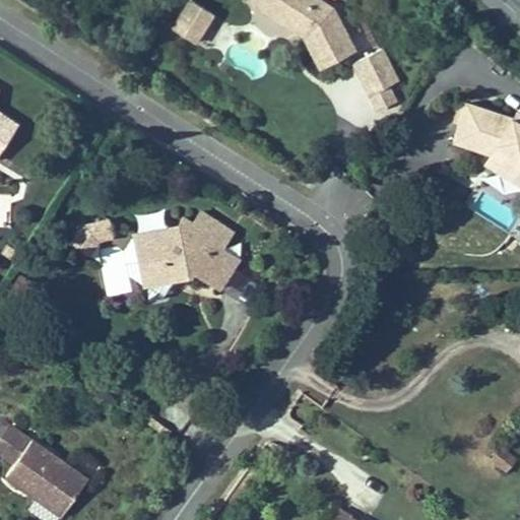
[(192,0),(187,0),(173,21),(196,38),(212,13),(192,0)]
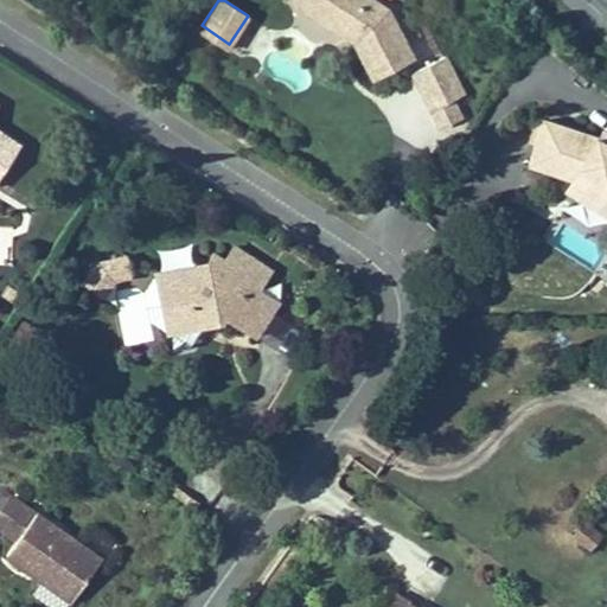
[(312,0),(288,0),(306,11),(312,0)]
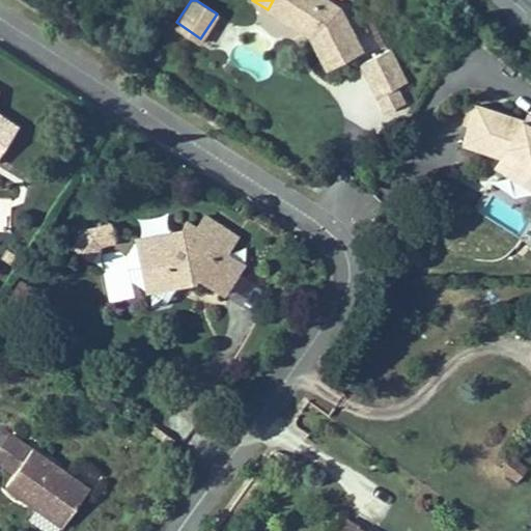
[(328,0),(273,0),(268,9),(291,26),(309,36),(326,68),(363,49),(342,9),(328,0)]
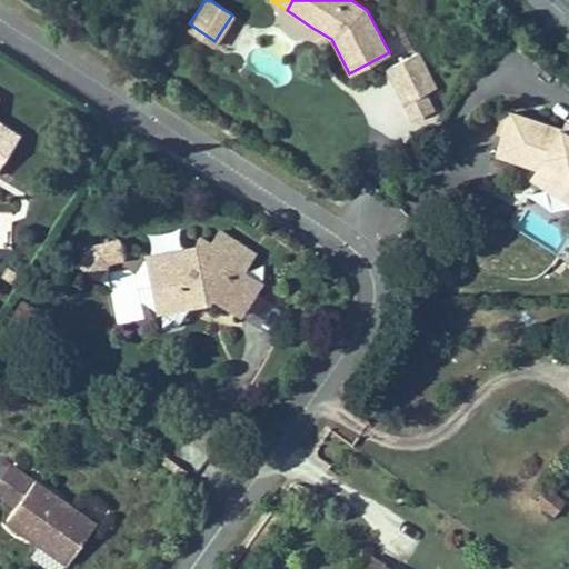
[(419,52),(387,68),(405,102),(426,92),(436,87),(419,52)]
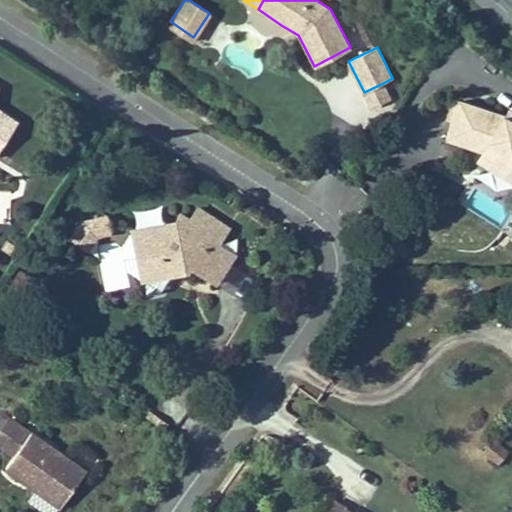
[(383,83),(364,92),(370,106),(390,96),(383,83)]
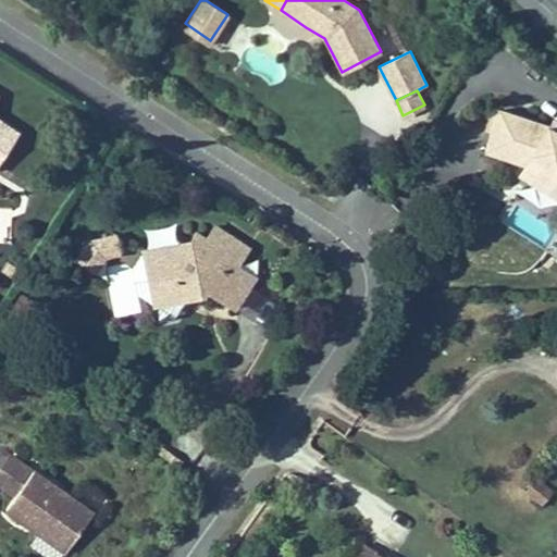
[(500,107),(485,147),(522,161),(529,151),(543,160),(537,171),(556,183),(556,130),(548,124),(500,107)]
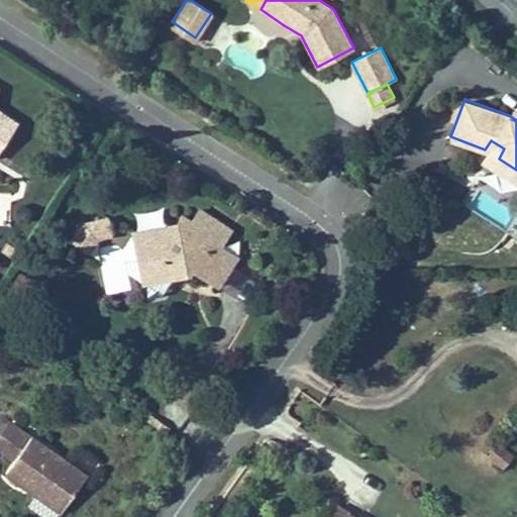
[(0,154),(21,122),(0,109),(0,154)]
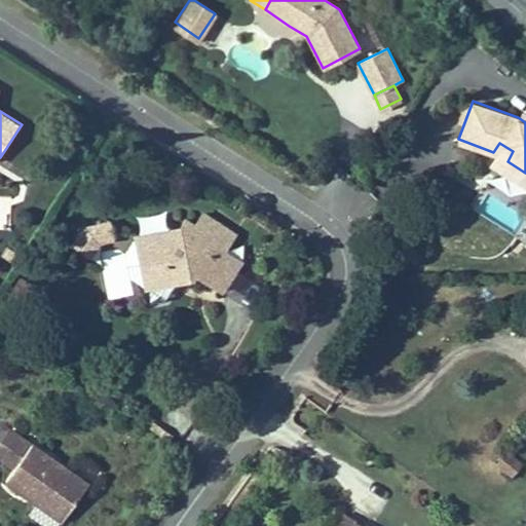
[(513,151),(499,143),(493,152),(487,162),(525,185),(525,173),(508,161),(513,151)]
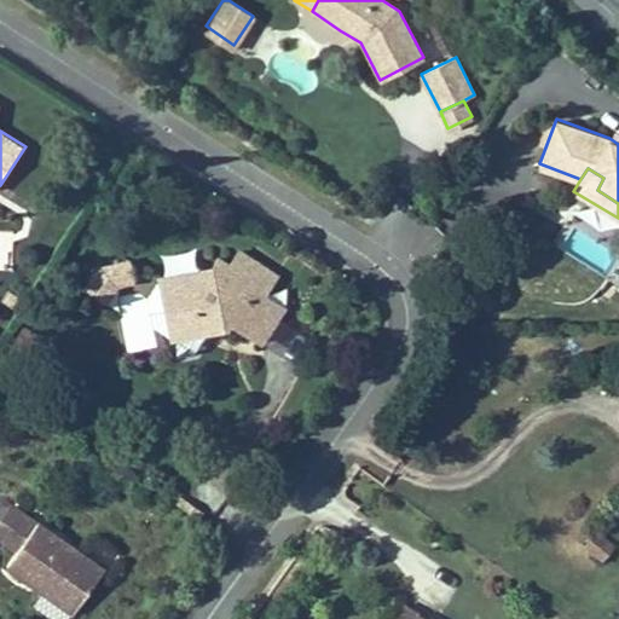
[(258,260),(239,247),(230,261),(219,254),(212,265),(185,270),(162,304),(178,314),(187,300),(225,325),(232,324),(261,345),(287,307),(266,293),(278,275),(258,260)]
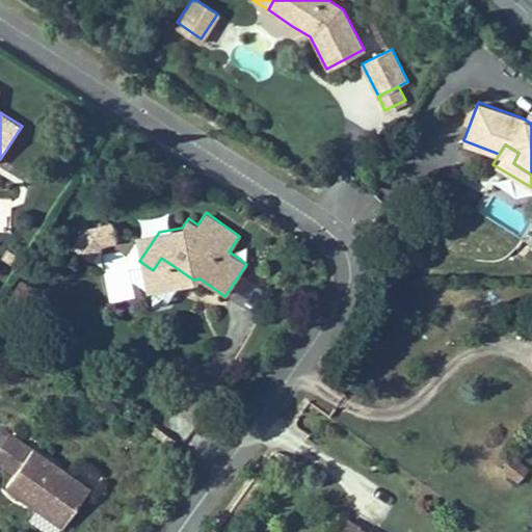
[(99,245),(114,242),(110,222),(85,228),(69,246),(86,261),(99,245)]
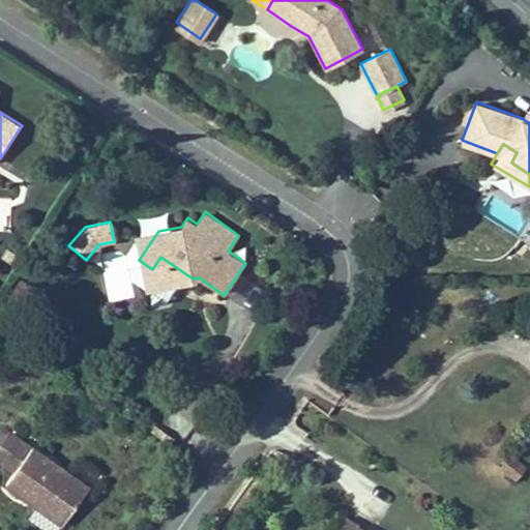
[(139,260),(158,231),(135,236),(139,260)]
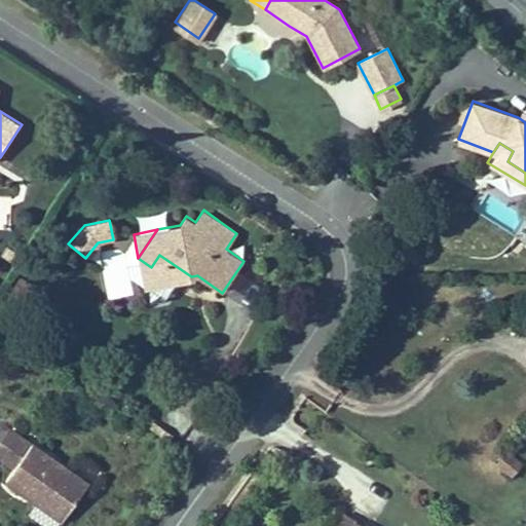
[(151,267),(138,258),(144,286),(191,276),(159,255),(151,267)]
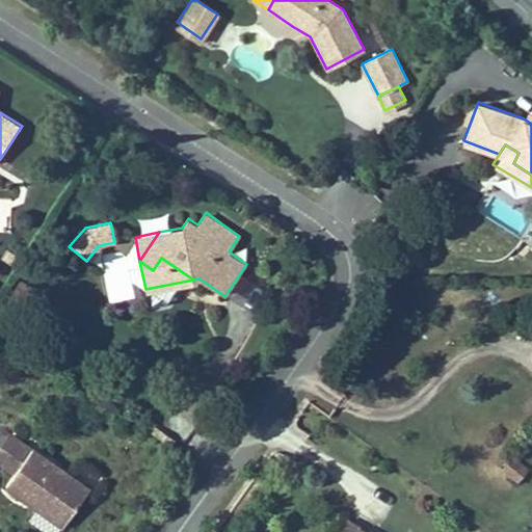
[(502,469),(517,481),(528,468),(512,455),(502,469)]
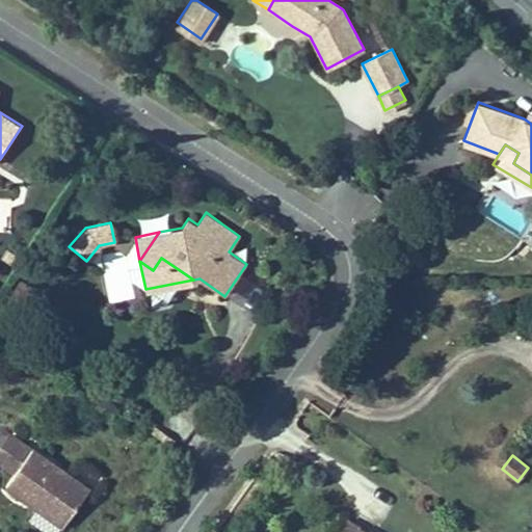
[(34,500),(52,475),(29,459),(11,484),(34,500)]
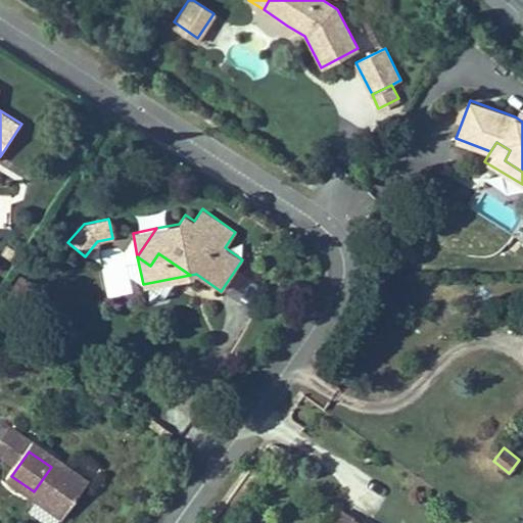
[(34,491),(26,504),(52,522),(56,516),(66,522),(95,522),(108,506),(51,467),(34,491)]
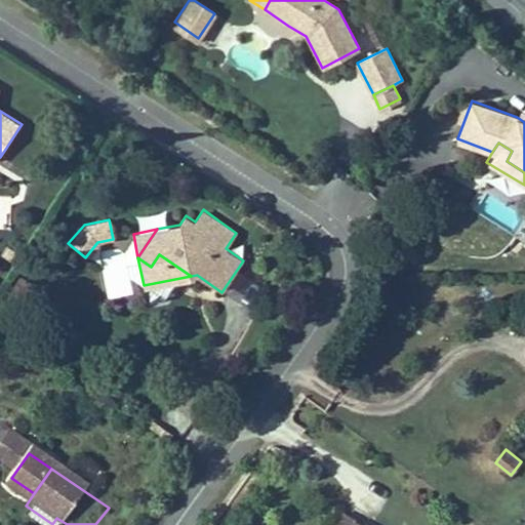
[(351,524),(355,519),(342,512),(335,524),(351,524)]
